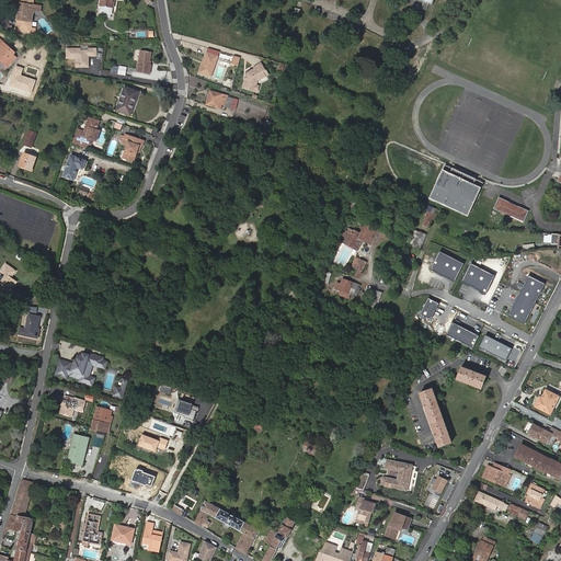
[(18,27),(31,30),(33,14),(36,12),(41,12),(42,7),(33,6),(34,0),(21,0),(21,9),(22,12),(22,14),(19,16),(18,27)]
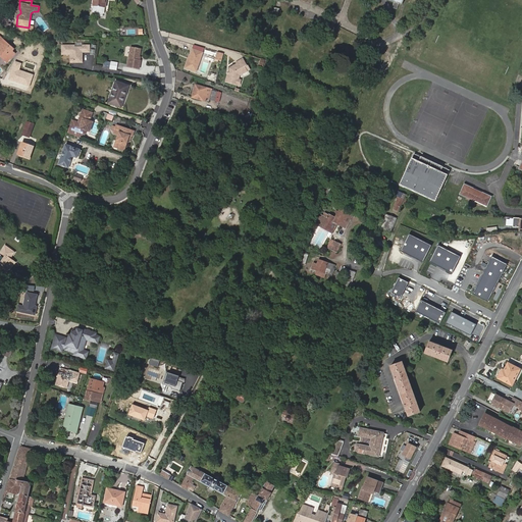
[(0,53),(2,55),(1,56),(7,62),(15,54),(13,51),(14,49),(0,36),(0,53)]
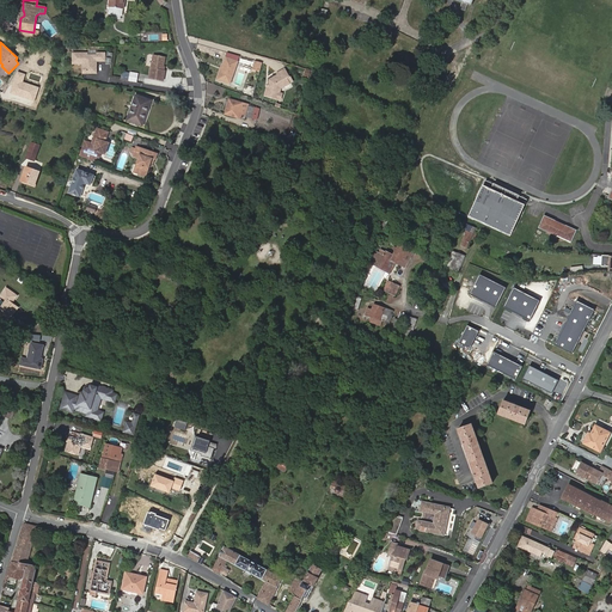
[(95,62),(96,62),(105,62),(104,53),(96,53),(96,55),(87,55),(87,53),(72,54),(73,65),(83,65),(83,69),(87,69),(87,74),(97,74),(97,65),(95,65),(95,62)]
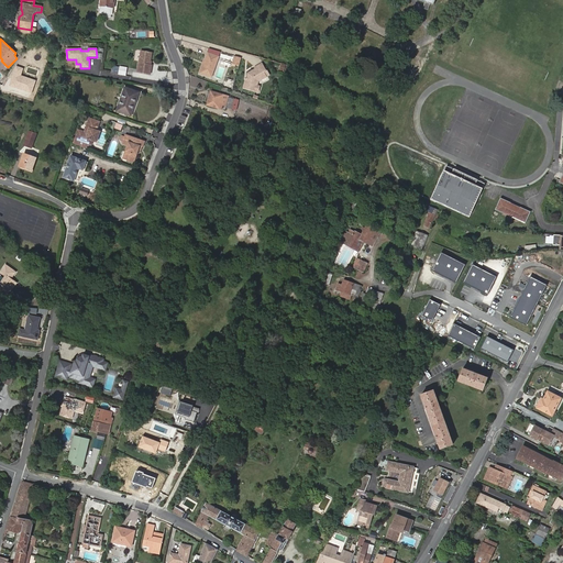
[(150,75),(151,65),(150,64),(151,52),(141,51),(138,73),(150,75)]
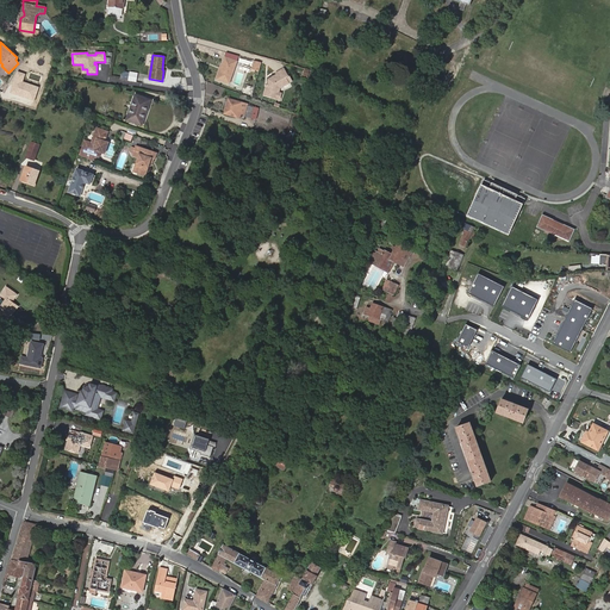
[(260,63),(251,61),(249,69),(257,72),(260,63)]
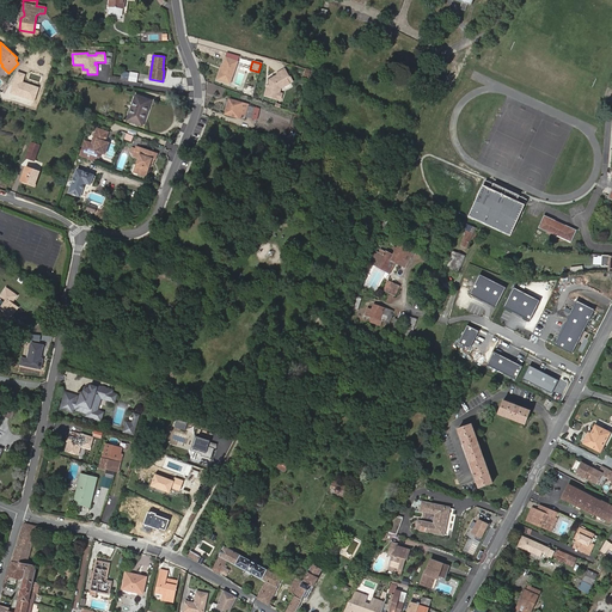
[(233,80),(238,67),(226,63),(222,71),(220,75),(221,77),(220,77),(233,80)]
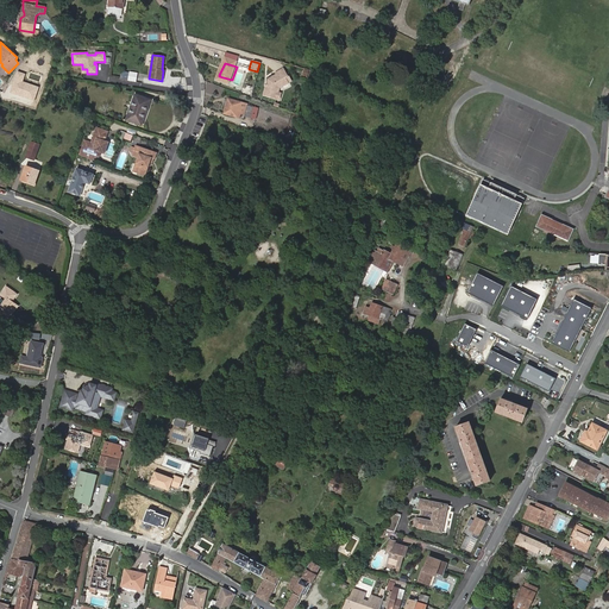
[(265,86),(263,94),(276,98),(277,92),(278,88),(288,83),(286,79),(288,77),(283,70),(276,73),(276,75),(268,79),(267,82),(268,82),(267,86),(265,86)]
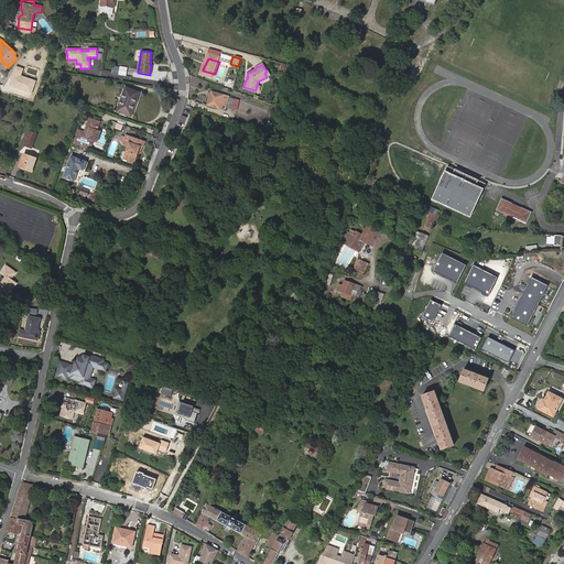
[(118,75),(126,77),(127,68),(120,67),(120,68),(118,75)]
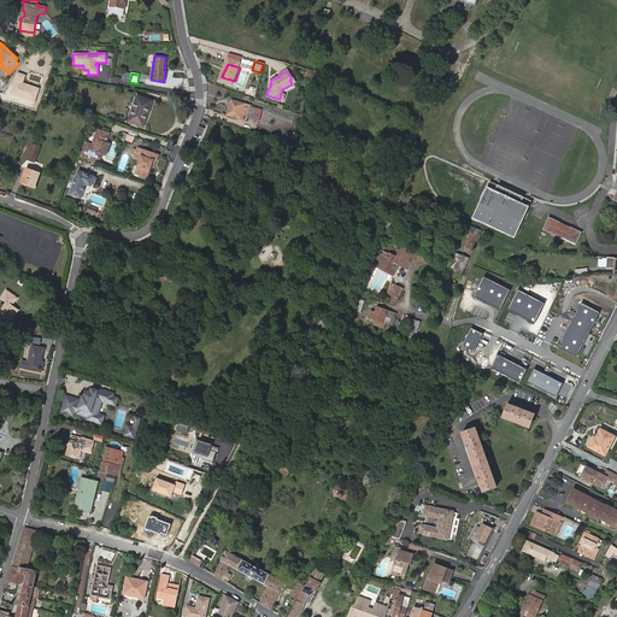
[(152,103),(137,97),(128,122),(142,127),(147,115),(148,115),(152,103)]
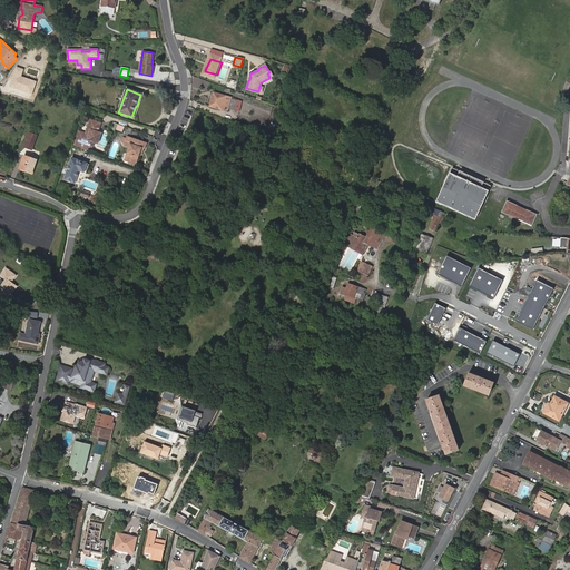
[(224,95),(214,92),(210,106),(219,109),(224,95)]
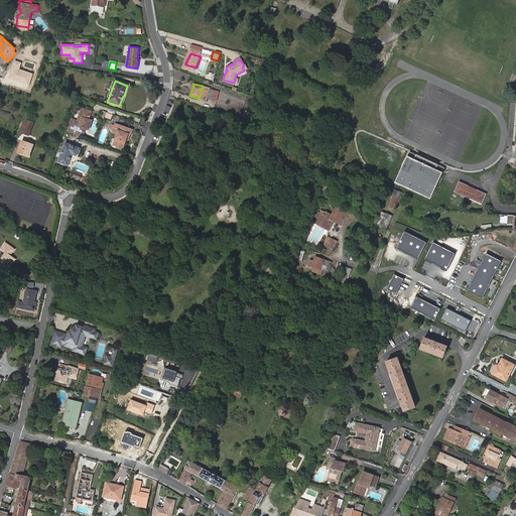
[(82,108),(81,112),(89,114),(88,119),(89,119),(92,112),(82,108)]
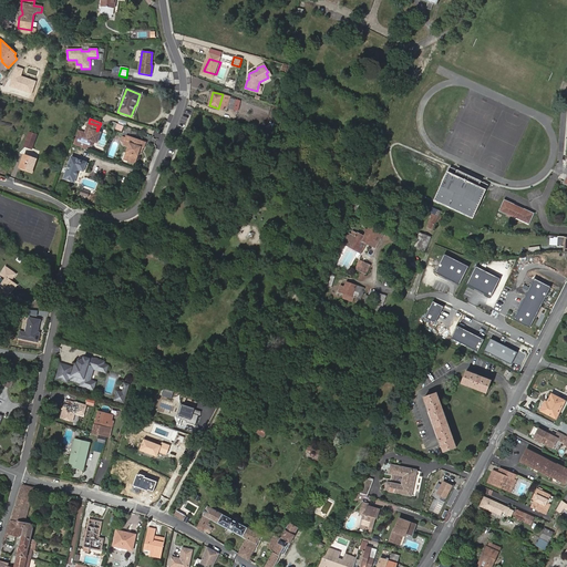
[(98,125),(89,123),(85,133),(80,131),(75,141),(91,145),(92,141),(94,141),(95,142),(99,132),(98,131),(96,131),(98,125)]
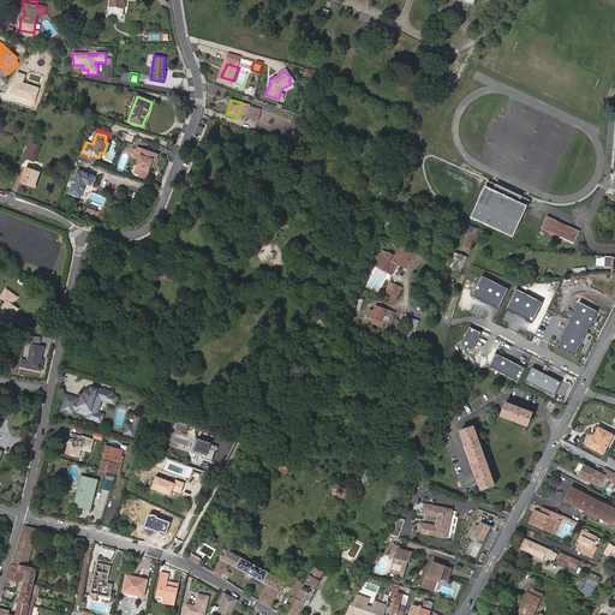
[(40,147),(33,144),(28,159),(35,161),(40,147)]
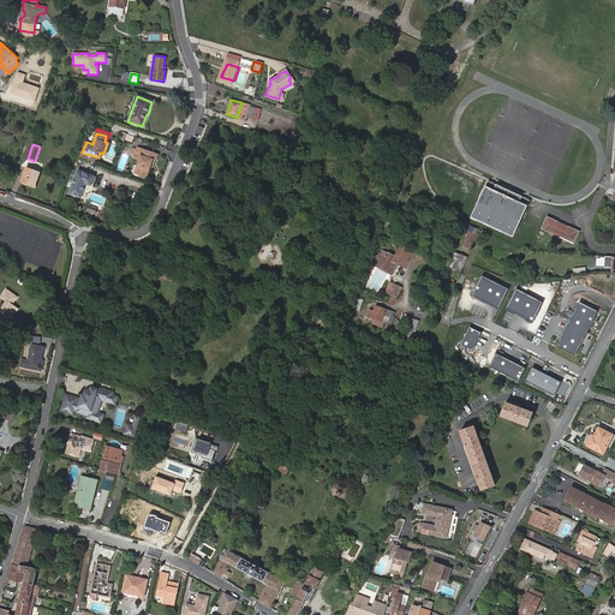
[(154,160),(156,161),(157,161),(160,155),(138,147),(135,157),(139,160),(137,167),(141,168),(138,175),(148,179),(147,178),(151,166),(154,160)]
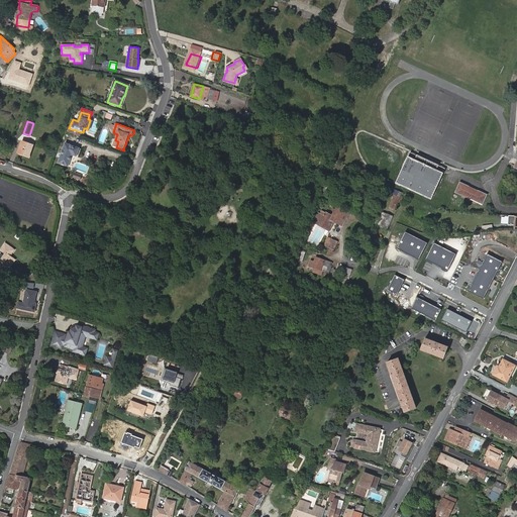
[(33,145),(22,141),(18,153),(29,157),(33,145)]
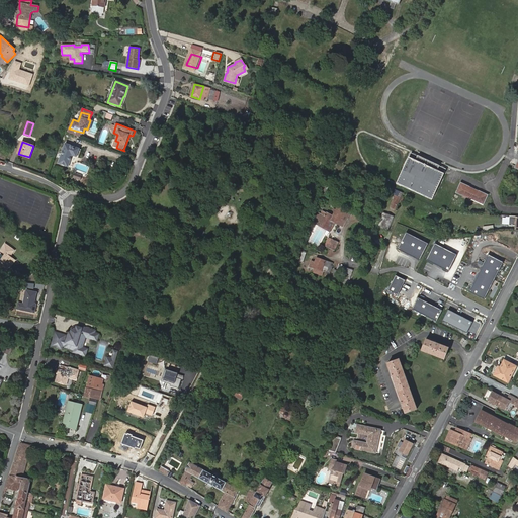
[(79,149),(66,144),(58,163),(68,167),(73,155),(76,157),(79,149)]
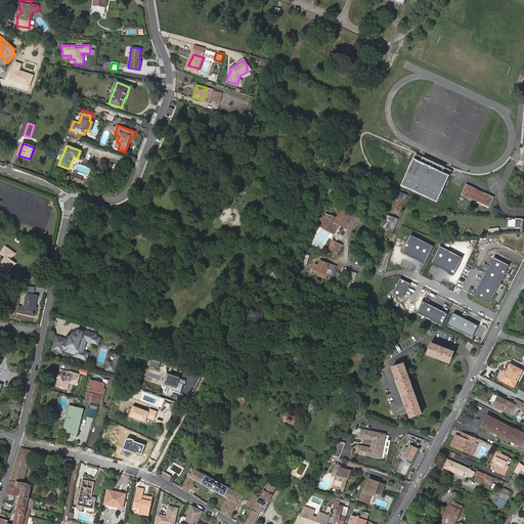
[(450,171),(417,156),(402,184),(437,201),(450,171)]
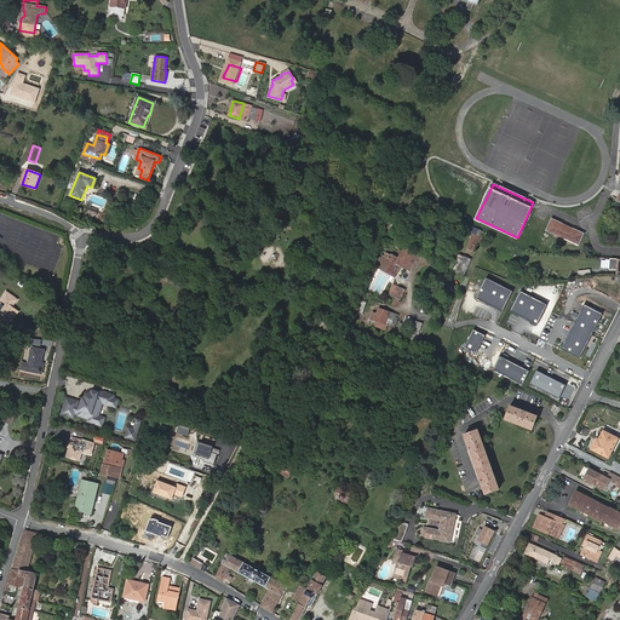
[(554,234),(562,237),(567,229),(561,227),(562,224),(550,218),(544,233),(552,236),(554,234)]
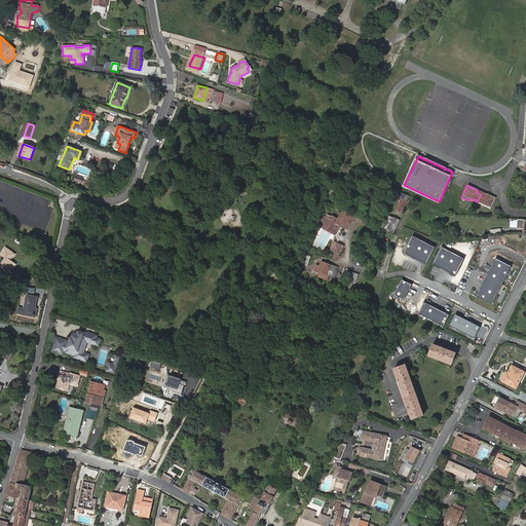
[(481,194),(477,201),(484,204),(483,207),(490,211),(495,199),(485,194),(484,196),(481,194)]
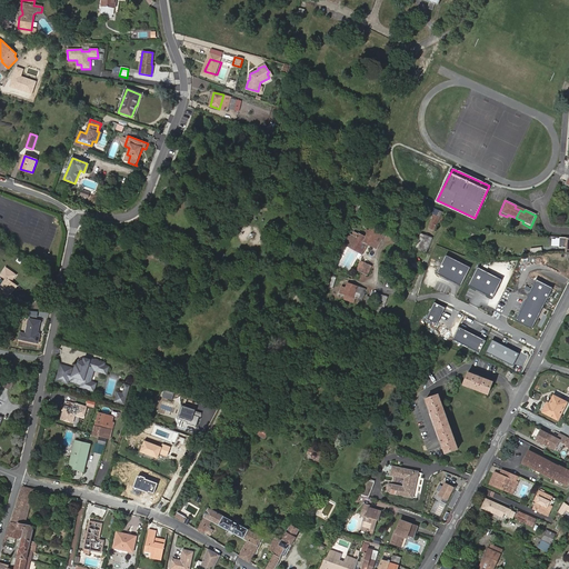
[(439,218),(435,216),(428,228),(433,230),(439,218)]
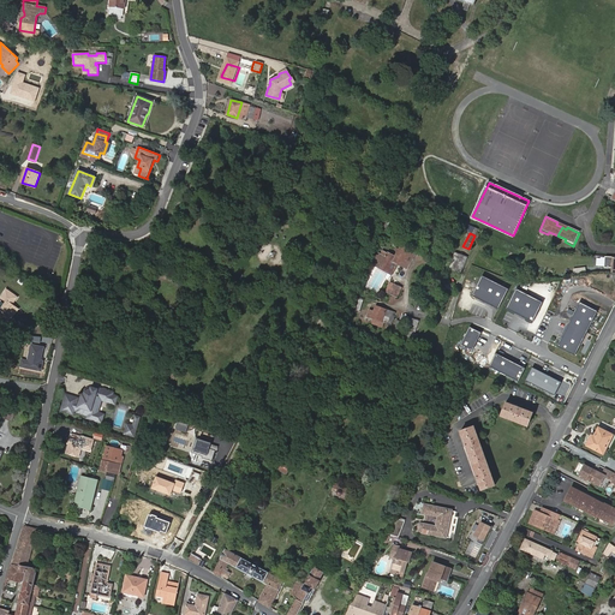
[(393,262),(398,264),(401,267),(408,256),(413,258),(416,254),(401,245),(399,250),(396,248),(395,251),(398,251),(395,256),(388,252),(387,252),(383,250),(381,254),(380,252),(374,263),(381,267),(382,264),(389,268),(393,262)]
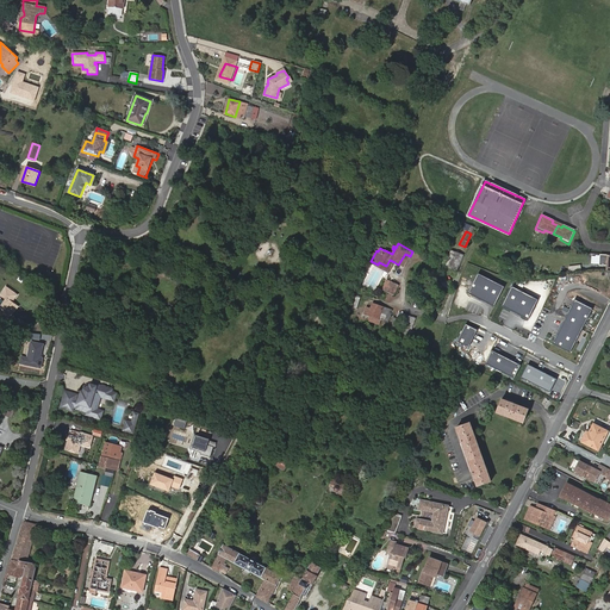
[(459,268),(465,255),(453,249),(448,256),(447,256),(444,262),(459,268)]
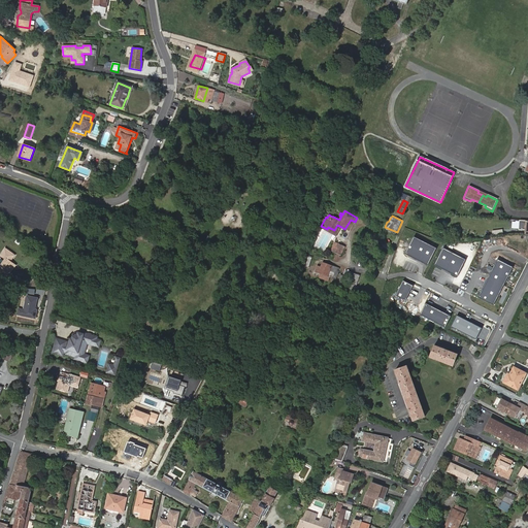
[(527,221),(520,221),(519,230),(525,230),(525,232),(527,232),(527,221)]
